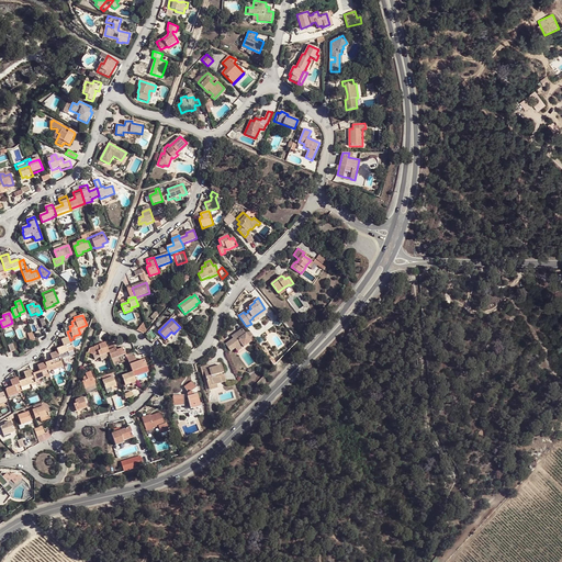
[(144,322),(136,330),(138,332),(139,333),(143,334),(147,328),(144,322)]
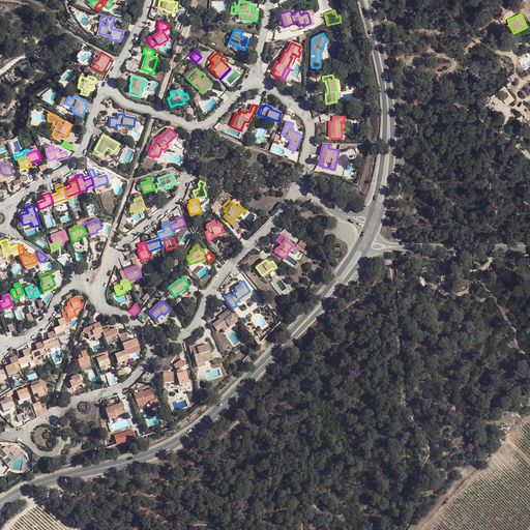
[(237,322),(240,319),(235,312),(232,315),(229,310),(225,313),(226,314),(223,315),(223,314),(218,317),(219,319),(212,324),(217,331),(222,328),(228,324),(230,327),(237,322)]
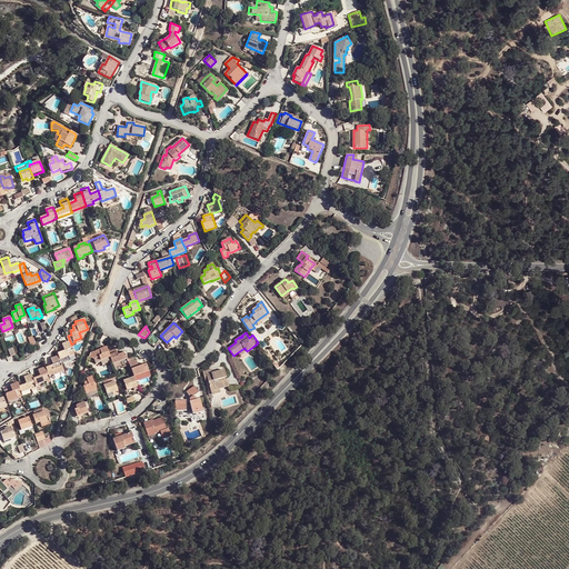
[(173,336),(167,342),(169,346),(177,339),(176,338),(173,336)]
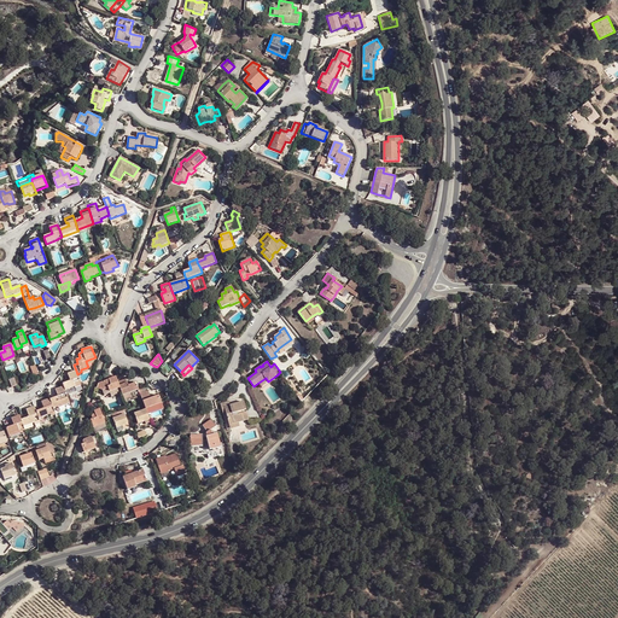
[(76,388),(81,385),(80,380),(74,383),(73,380),(79,378),(77,374),(76,371),(68,374),(70,382),(62,384),(63,386),(65,391),(75,386),(76,388)]
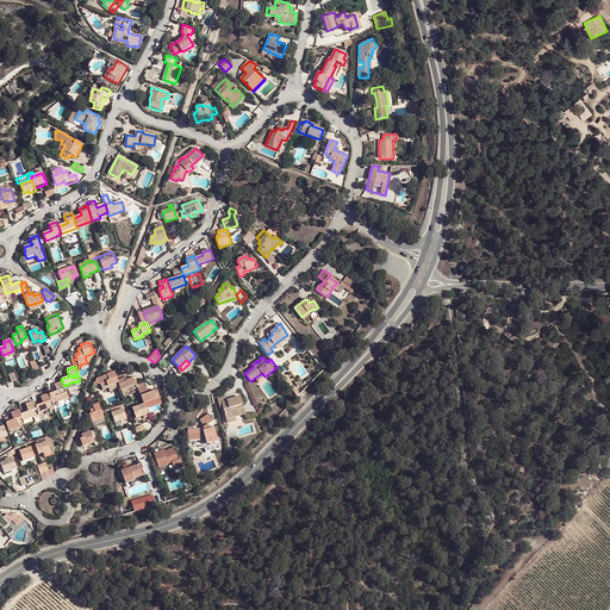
[(110,391),(119,387),(116,377),(114,374),(114,372),(98,378),(100,385),(103,391),(109,388),(110,391)]
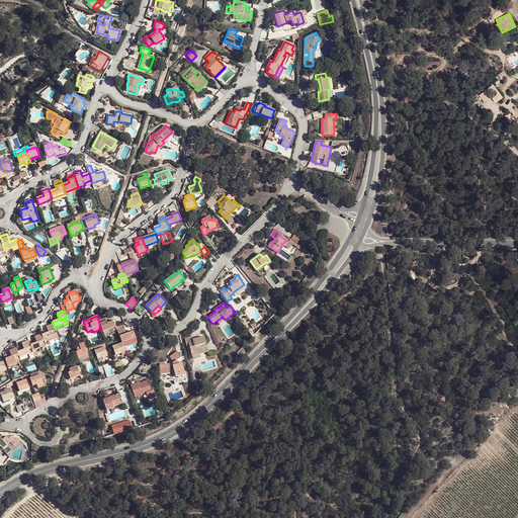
[(102,331),(115,326),(116,326),(114,321),(107,324),(104,325),(103,322),(102,319),(98,320),(101,329),(102,331)]
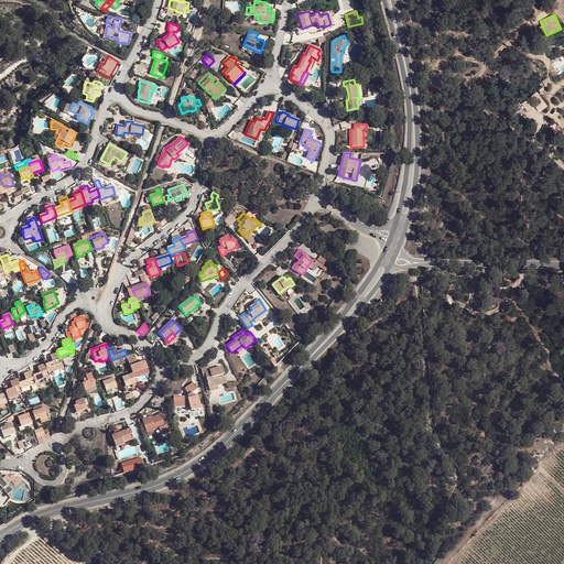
[(53,372),(63,368),(60,359),(60,357),(57,353),(51,355),(53,361),(45,365),(49,372),(53,371),(53,372)]
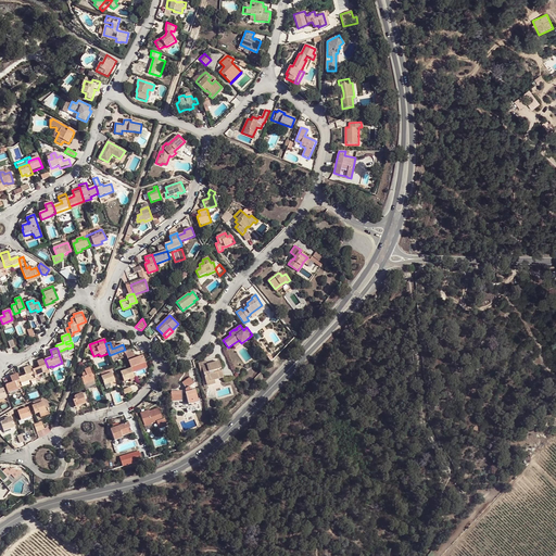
[(126,354),(129,364),(130,368),(133,373),(137,370),(137,369),(136,366),(146,363),(142,356),(136,358),(134,359),(133,357),(135,356),(134,351),(127,353),(126,354)]
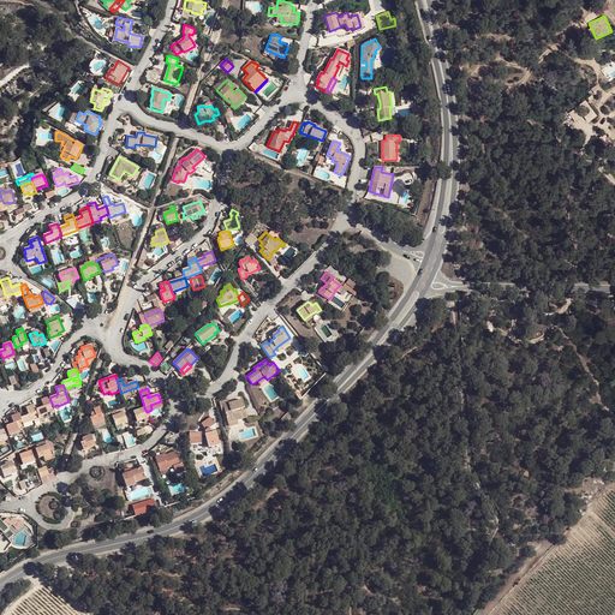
[(51,415),(55,412),(55,411),(53,406),(49,398),(49,396),(43,399),(46,406),(43,406),(36,410),(39,417),(45,415),(49,413),(51,415)]
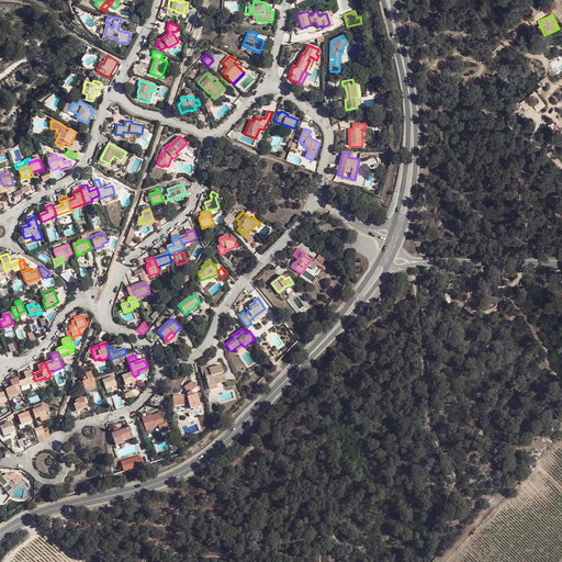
[(209,369),(204,370),(205,373),(209,386),(216,384),(223,383),(221,375),(221,373),(224,372),(222,366),(209,369)]
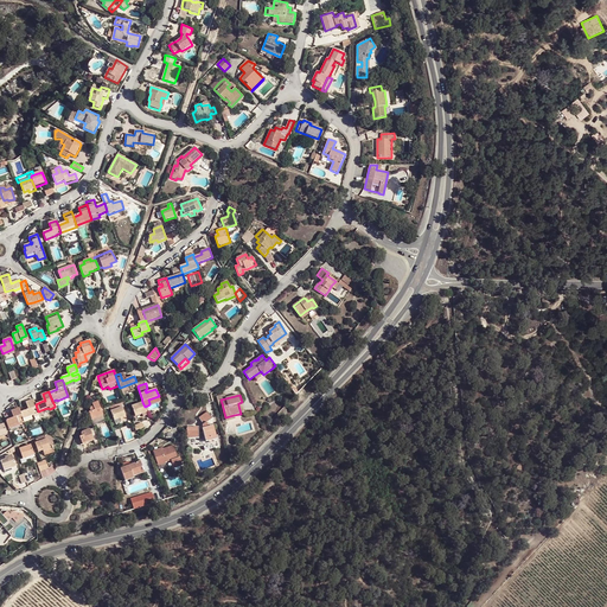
[(55,406),(70,400),(68,396),(57,401),(57,400),(52,401),(55,406)]
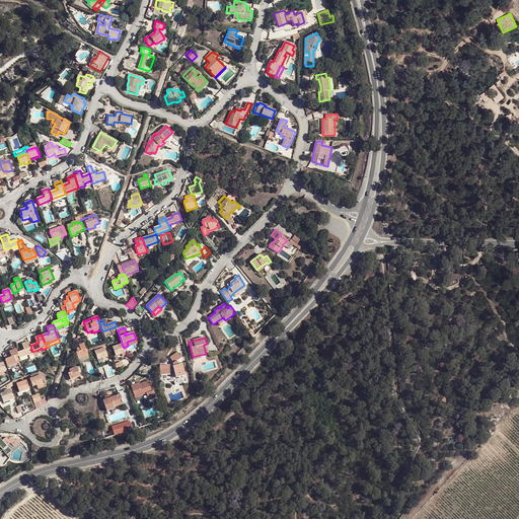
[(29,357),(33,355),(32,352),(30,346),(28,342),(22,344),(23,348),(24,348),(25,350),(24,350),(17,353),(19,357),(19,359),(28,355),(29,357)]
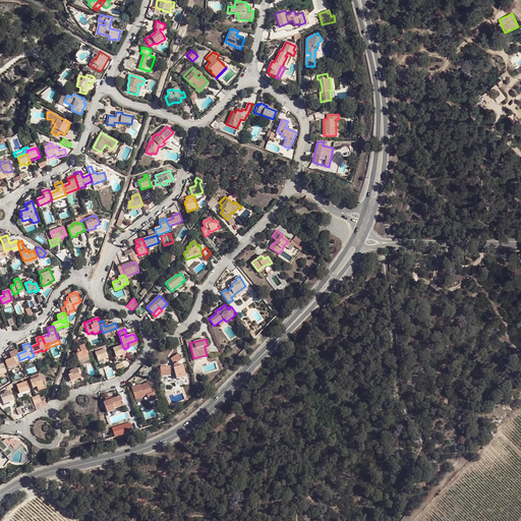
[(77,354),(76,354),(78,360),(89,357),(83,344),(79,346),(79,348),(78,349),(77,350),(76,351),(76,352),(76,353),(77,354)]
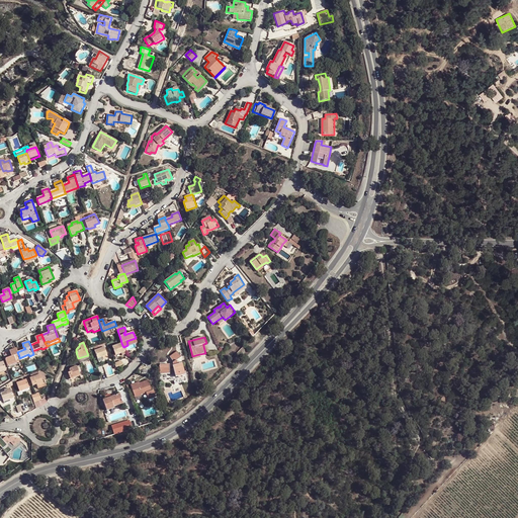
[(123,347),(121,343),(112,347),(114,354),(119,353),(120,354),(125,352),(123,347)]
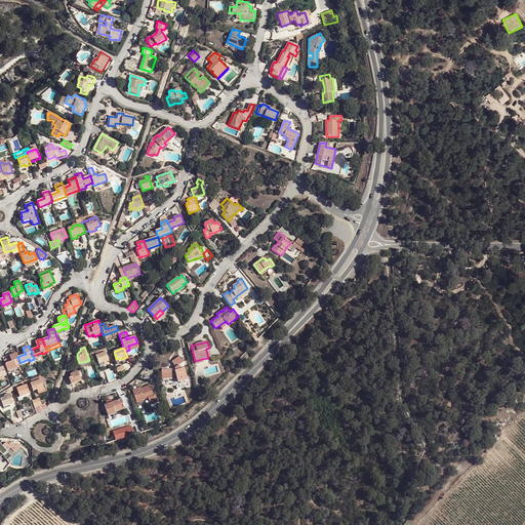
[(106,352),(97,355),(95,355),(98,363),(104,362),(109,360),(106,352)]
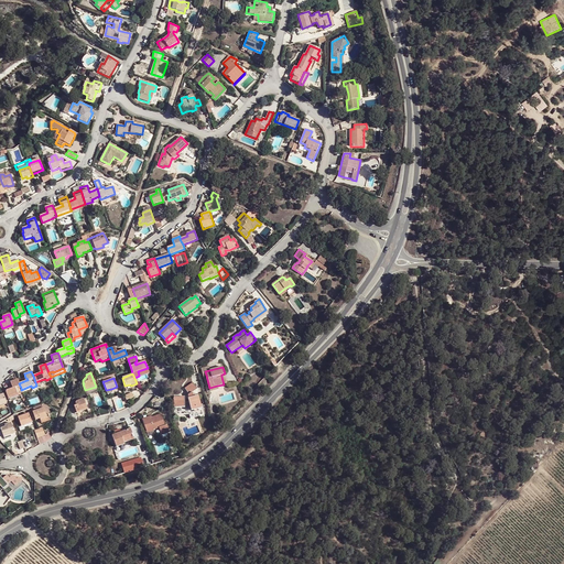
[(17,389),(21,388),(19,383),(18,379),(10,381),(12,388),(6,391),(9,399),(19,396),(18,393),(17,389)]
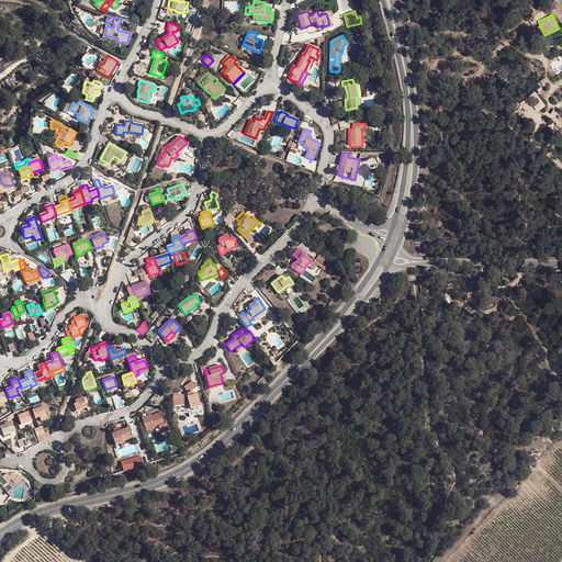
[(190,409),(201,406),(198,394),(192,396),(191,391),(197,388),(192,381),(184,388),(189,393),(183,396),(183,395),(173,396),(173,405),(183,405),(183,402),(188,401),(190,409)]
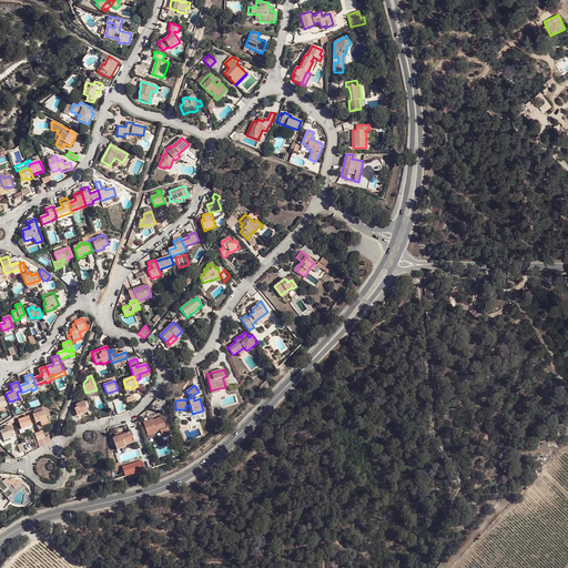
[(93,415),(88,401),(78,404),(75,408),(74,408),(78,416),(88,413),(89,417),(93,415)]
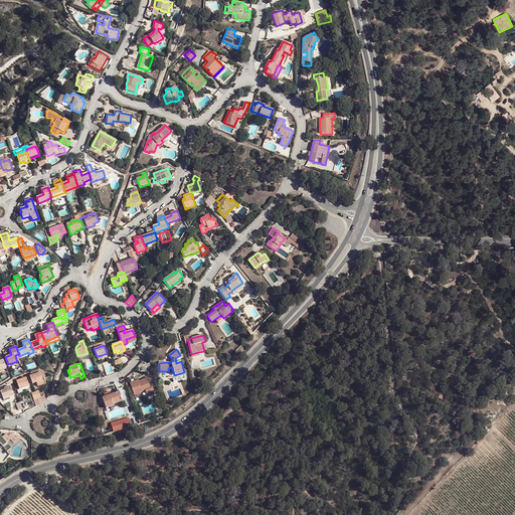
[(30,376),(32,383),(36,382),(36,383),(42,380),(40,375),(39,372),(30,376)]
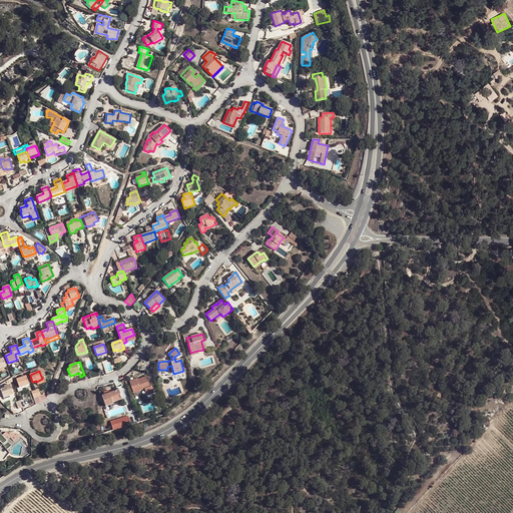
[(184,377),(183,371),(173,374),(172,374),(172,377),(173,380),(184,377)]
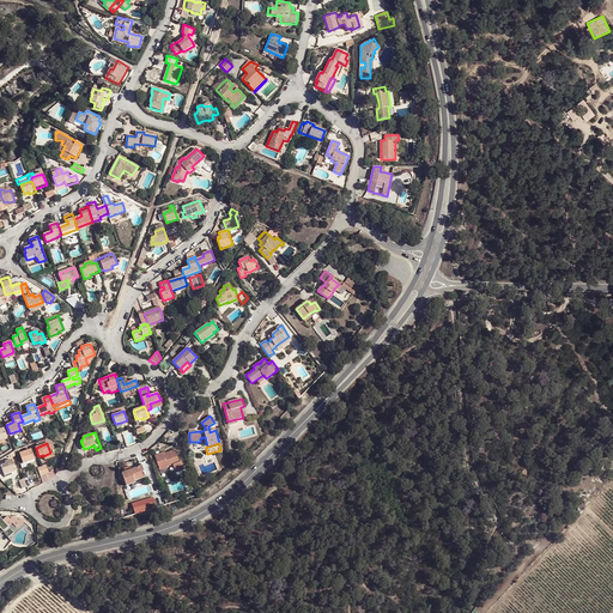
[(35,459),(31,449),(19,453),(23,462),(35,459)]
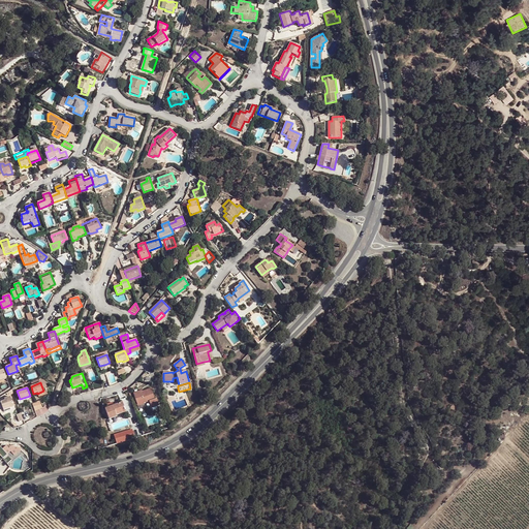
[(142,393),(134,395),(138,406),(144,404),(144,403),(149,401),(151,405),(158,402),(156,398),(155,399),(151,387),(145,390),(146,391),(142,393)]
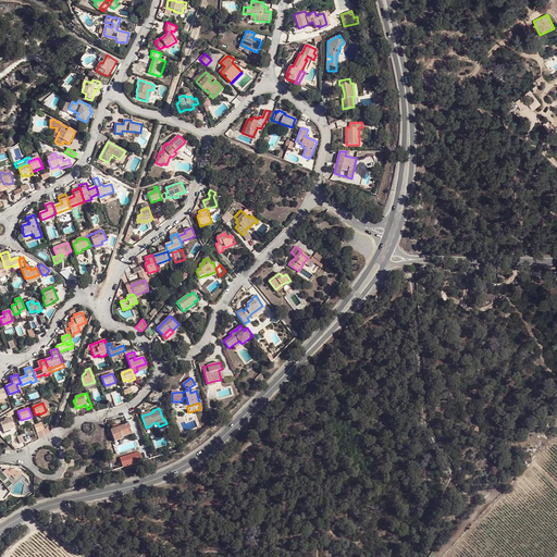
[(8,428),(9,430),(15,428),(11,417),(4,419),(5,421),(0,423),(2,430),(8,428)]
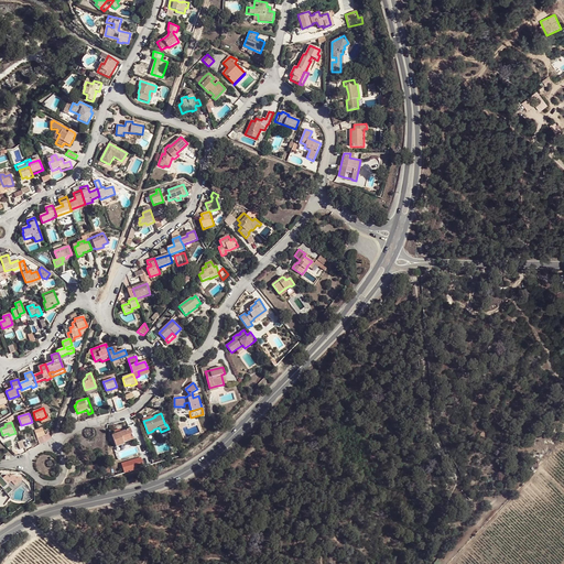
[(120,432),(116,434),(112,435),(117,447),(125,444),(123,442),(123,440),(133,435),(131,429),(120,432)]
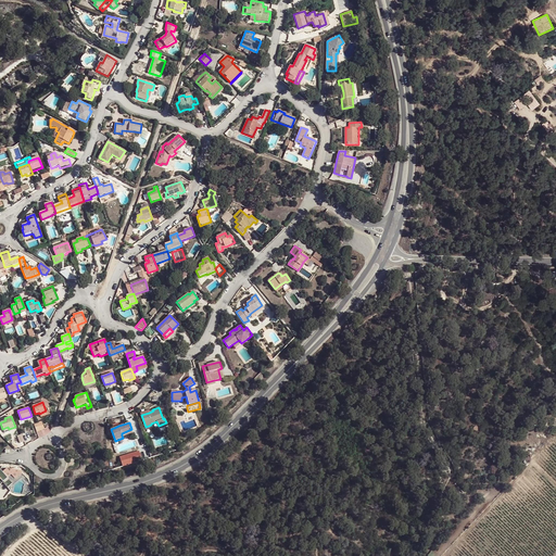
[(10,472),(15,478),(23,472),(21,470),(12,468),(0,467),(0,478),(2,481),(8,477),(7,476),(10,472)]
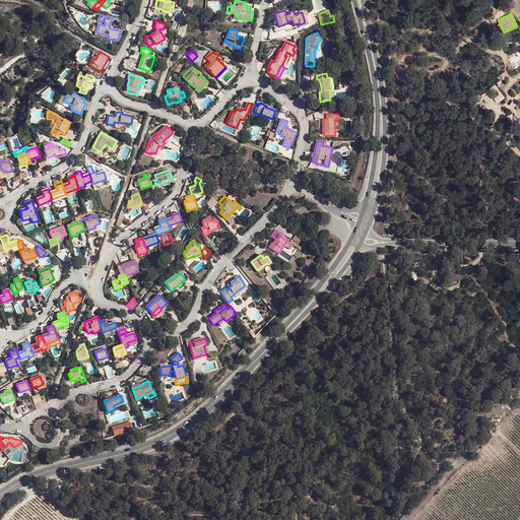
[(14,447),(9,442),(6,445),(7,446),(10,451),(14,447)]
